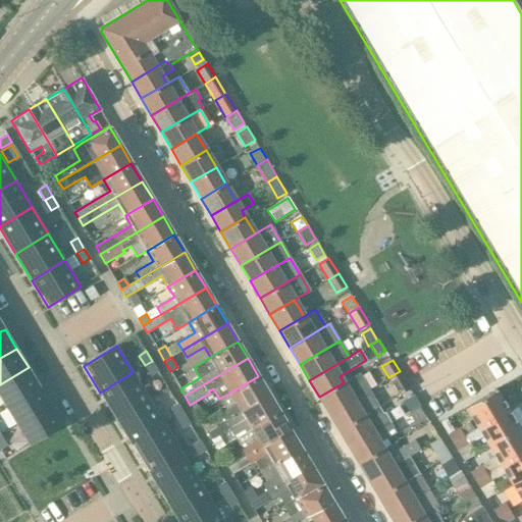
[(158,372),(152,361),(145,365),(151,376),(158,372)]
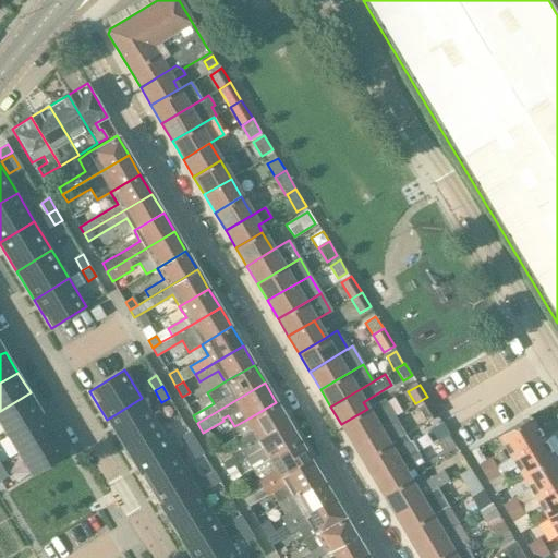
[(43,413),(31,392),(0,411),(0,423),(7,435),(43,413)]
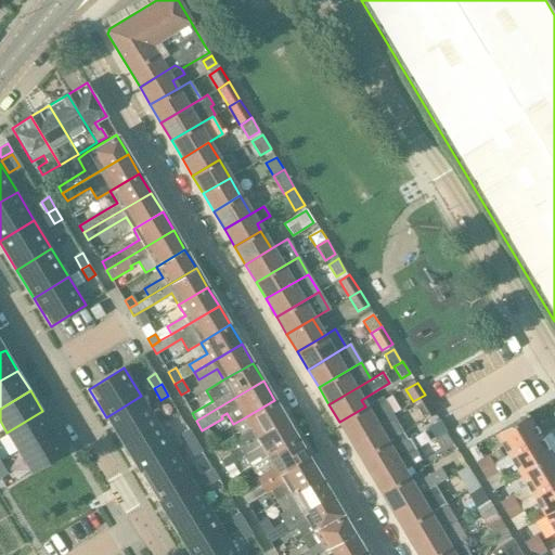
[(436,412),(425,395),(413,401),(425,420),(436,412)]
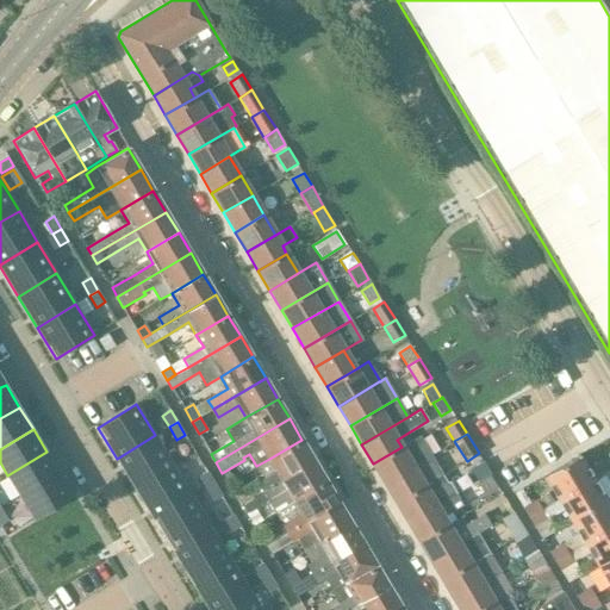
[(174,466),(155,435),(117,459),(136,489),(174,466)]
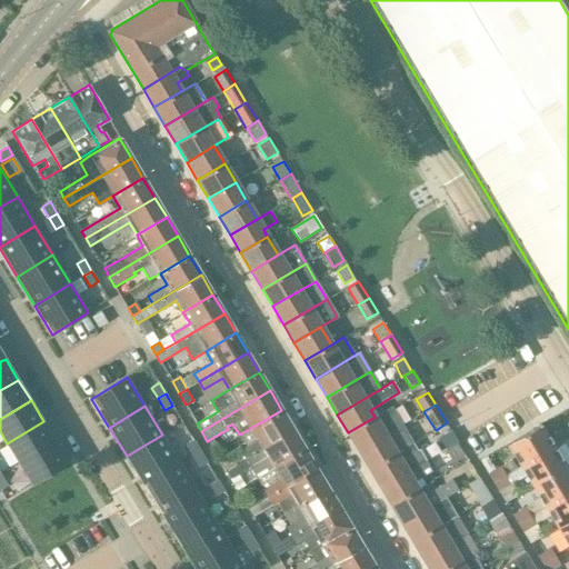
[(391,407),(375,417),(348,432),(358,450),(386,435),(402,425),(391,407)]
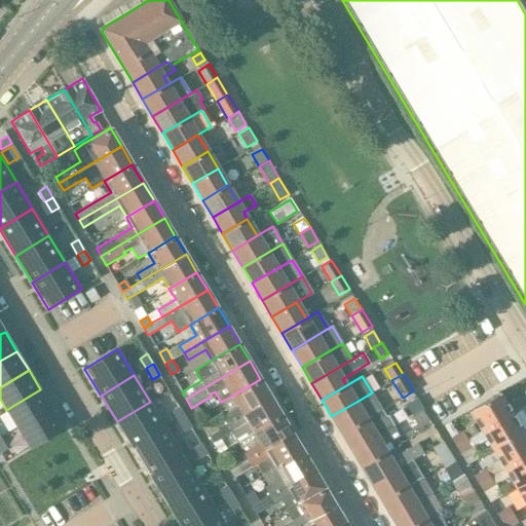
[(222,416),(203,427),(208,434),(271,397),(260,379),(232,396),(221,402),(227,413),(222,416)]
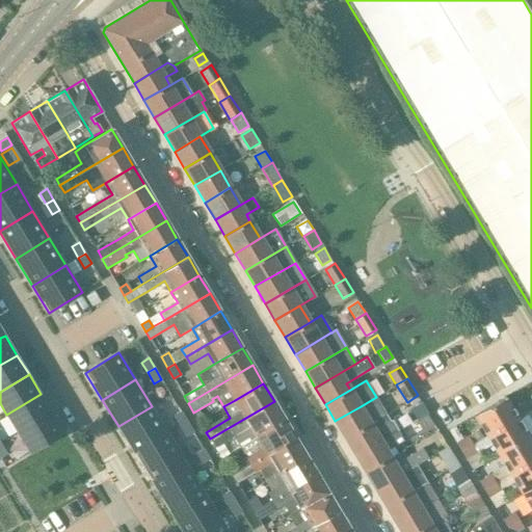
[(19,434),(53,414),(41,394),(6,415),(19,434)]
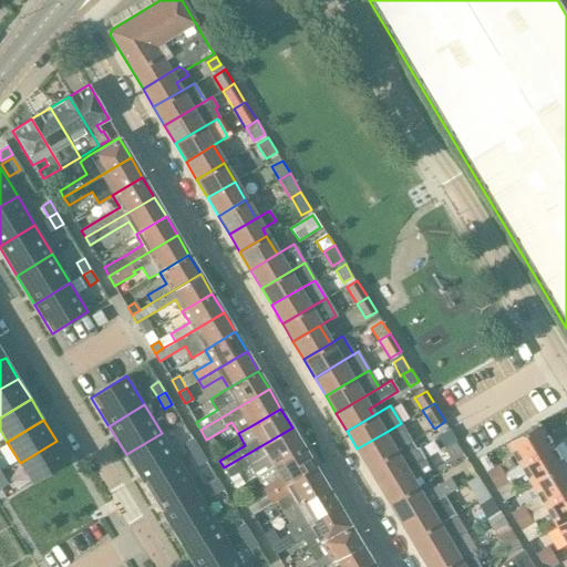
[(368,466),(411,441),(401,423),(384,433),(357,449),(368,466)]
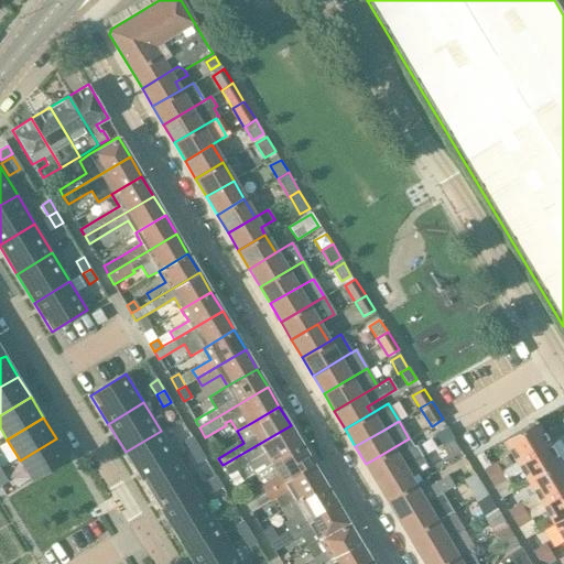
[(516,461),(548,442),(535,421),(503,440),(516,461)]
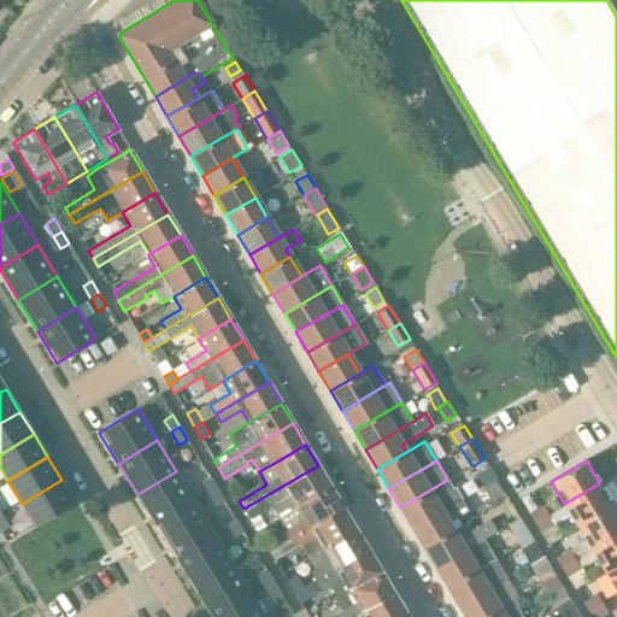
[(318,465),(244,509),(248,517),(270,505),(277,518),(298,505),(330,486),(318,465)]
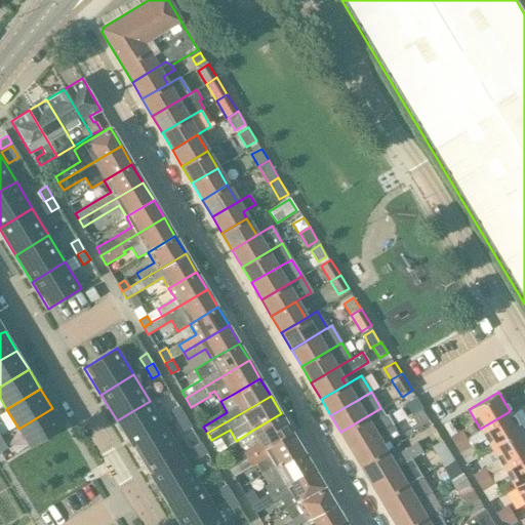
[(410,413),(420,407),(415,398),(404,405),(410,413)]
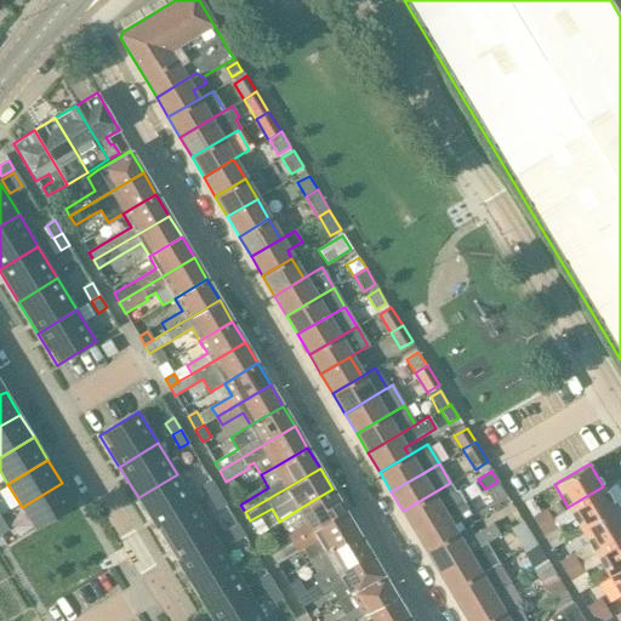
[(197,506),(177,474),(138,497),(158,530),(197,506)]
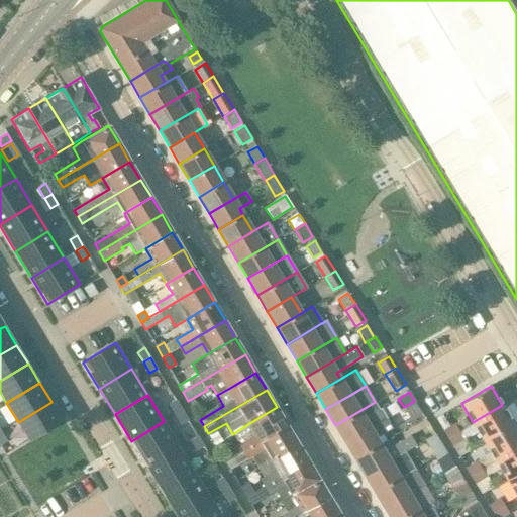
[(182,410),(176,400),(169,404),(175,414),(182,410)]
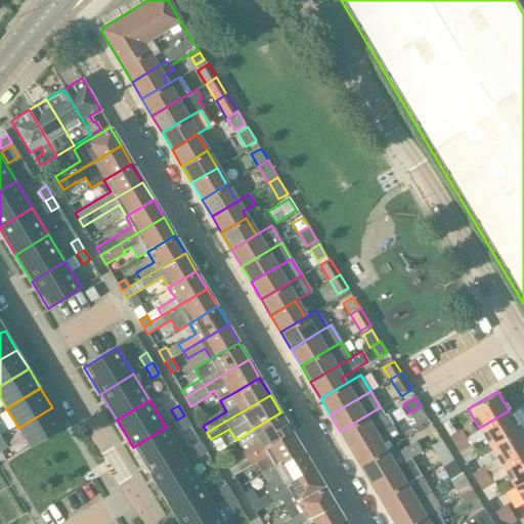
[(427,418),(420,406),(409,412),(417,425),(427,418)]
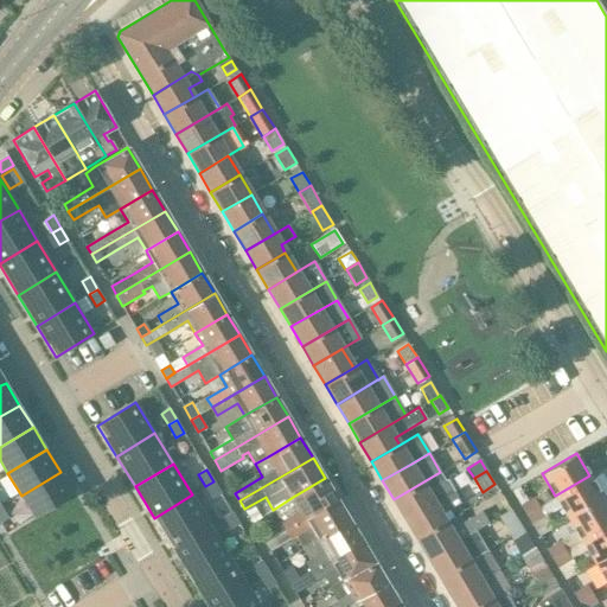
[(74,494),(61,472),(21,496),(34,518),(74,494)]
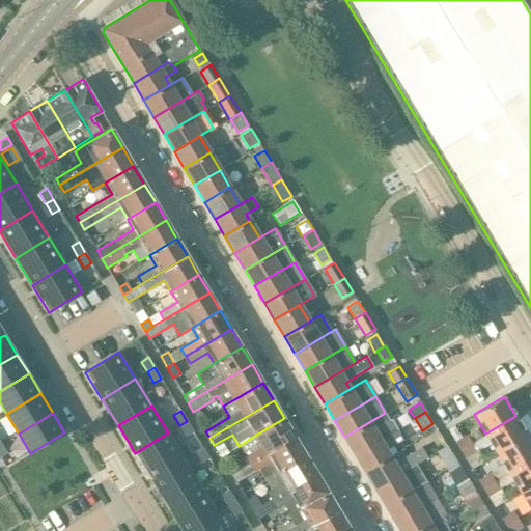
[(390,421),(385,413),(344,437),(354,453),(396,428),(391,420),(390,421)]
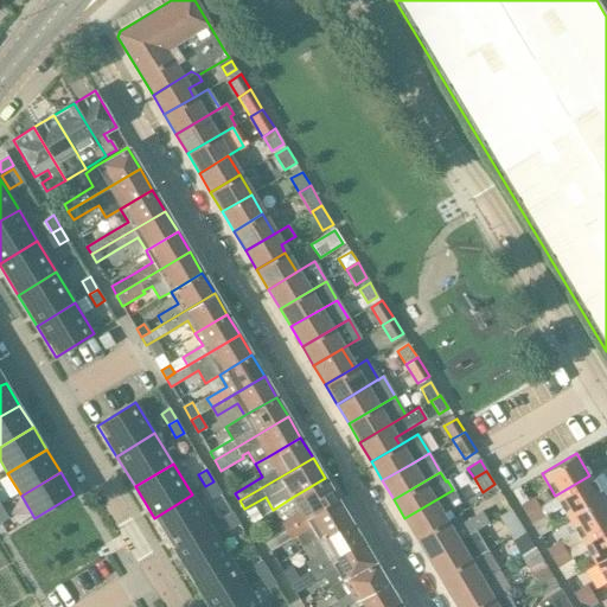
[(555,496),(538,505),(543,515),(561,504),(568,517),(602,497),(589,475),(555,496)]
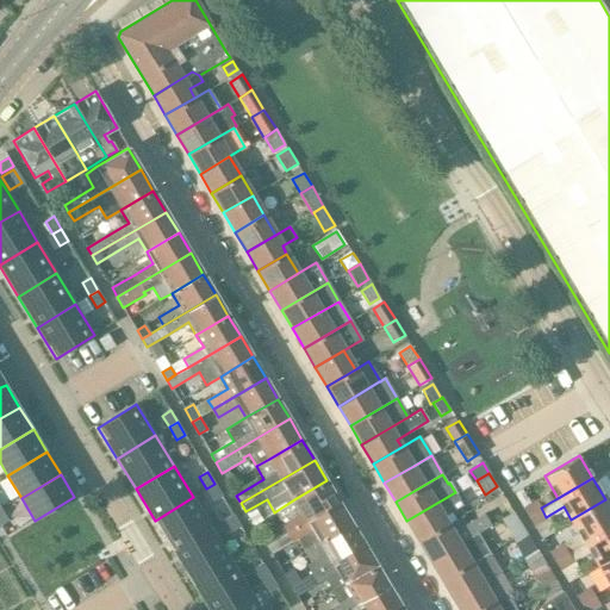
[(281,524),(261,536),(266,545),(338,502),(327,480),(294,499),(274,512),(281,524)]
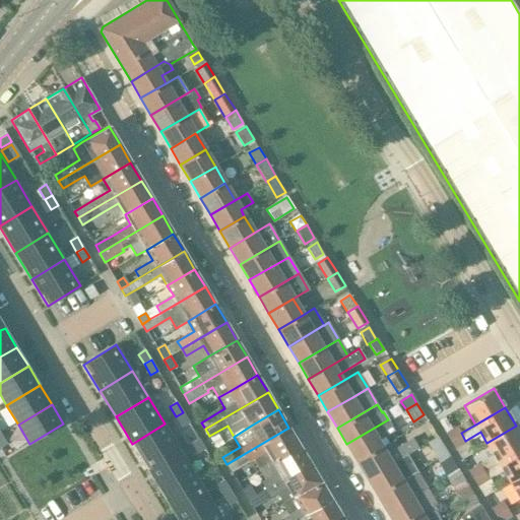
[(189,424),(183,412),(176,416),(182,428),(189,424)]
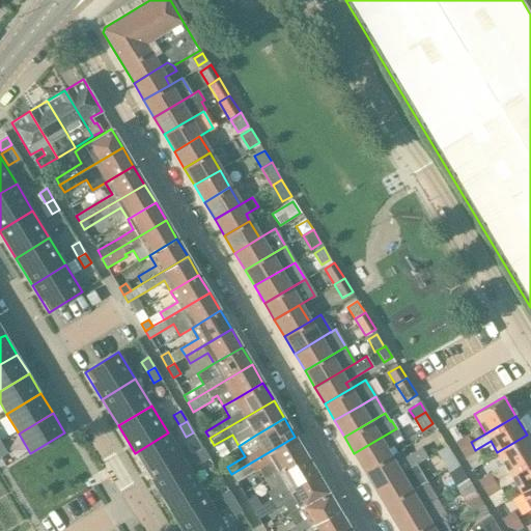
[(396,428),(354,453),(357,458),(364,471),(389,455),(396,452),(392,446),(403,440),(396,428)]
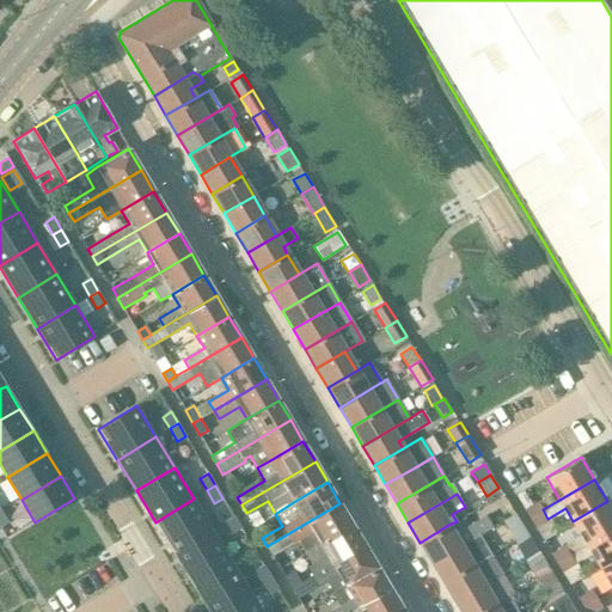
[(212,530),(194,499),(155,522),(173,552),(212,530)]
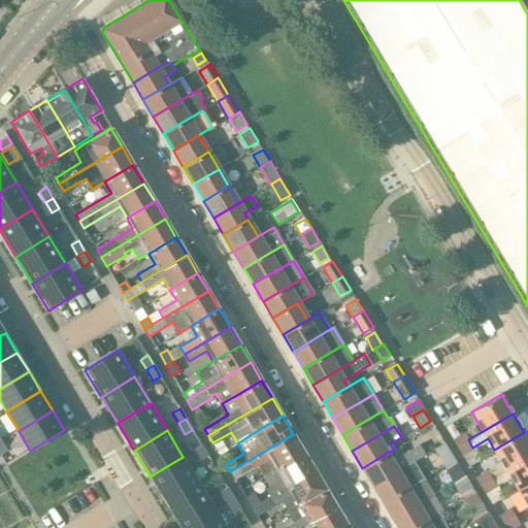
[(453,438),(457,447),(468,439),(464,432),(453,438)]
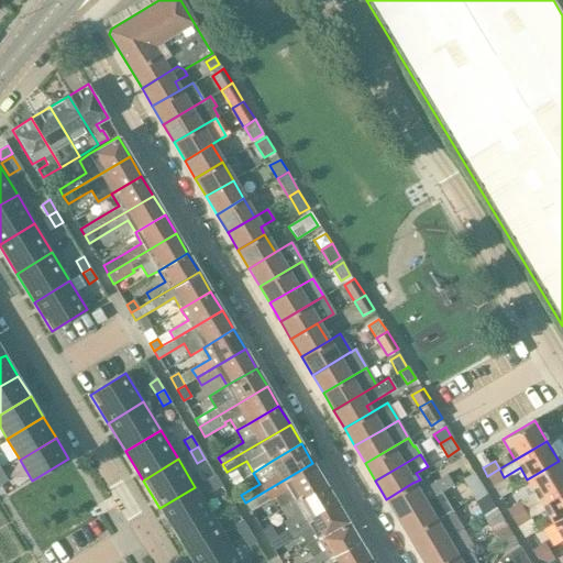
[(562,485),(562,467),(559,461),(527,479),(539,499),(562,485)]
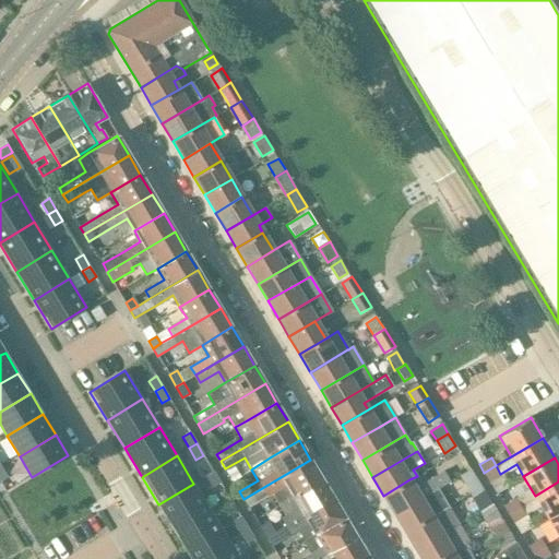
[(310,460),(244,499),(249,509),(270,496),(272,495),(278,506),(322,478),(310,460)]
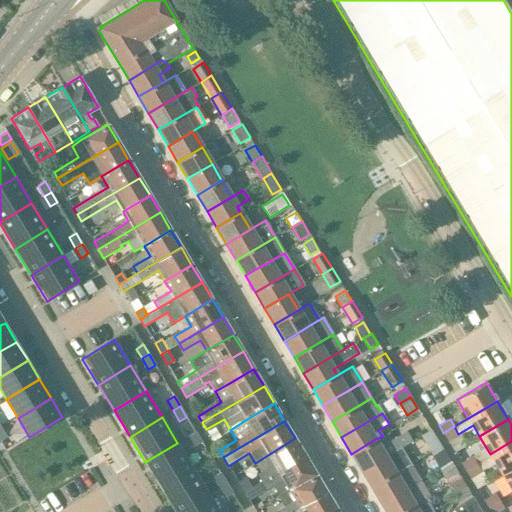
[(454,426),(443,433),(447,440),(458,434),(454,426)]
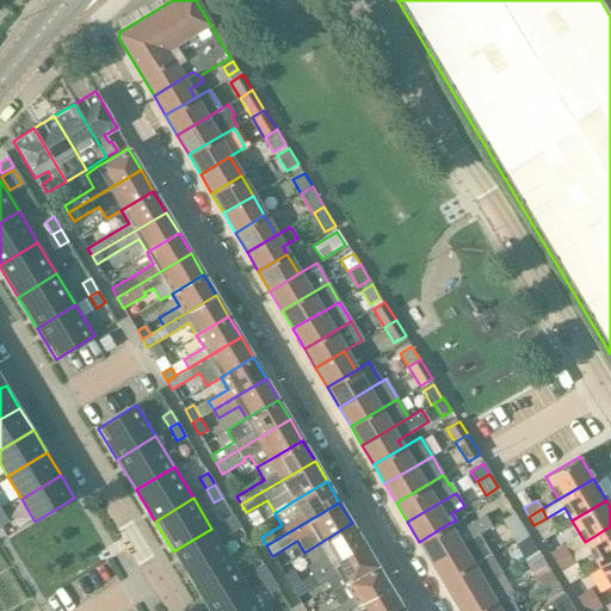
[(513,539),(526,531),(514,512),(501,519),(513,539)]
